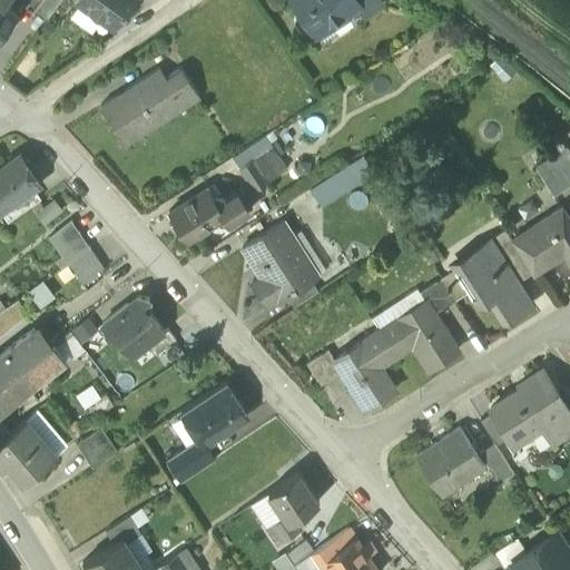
[(0,0),(0,35),(17,12),(0,0)]
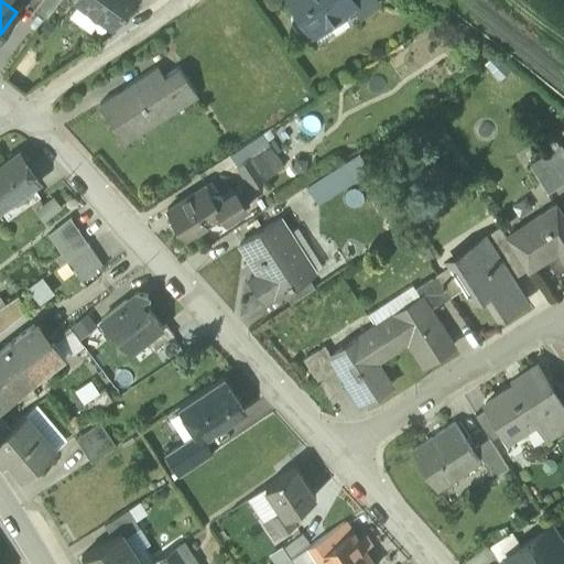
[(40,0),(34,9),(46,18),(58,0),(40,0)]
